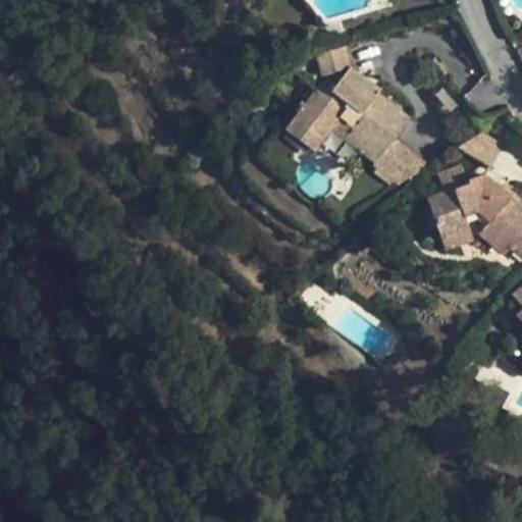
[(322,75),(350,67),(345,48),(317,57),(322,75)]
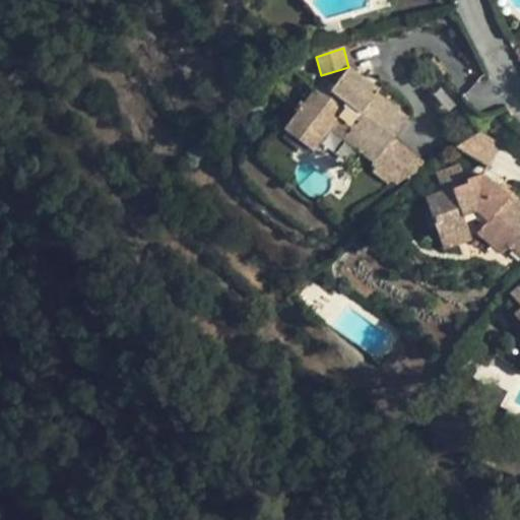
[(293,120),(318,140),(337,115),(354,127),(349,134),(379,156),(392,139),(408,118),(377,93),(380,91),(348,67),(333,85),(325,78),(313,93),(309,90),(304,99),(307,101),(293,120)]
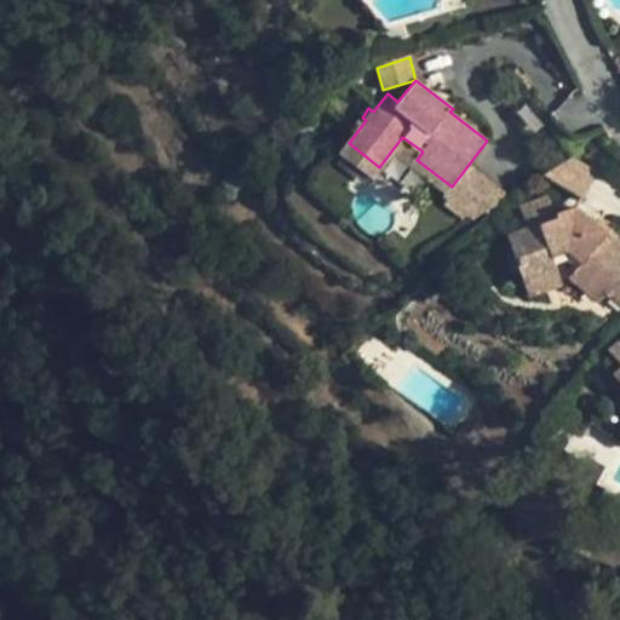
[(371,177),(379,167),(349,143),(342,154),(371,177)]
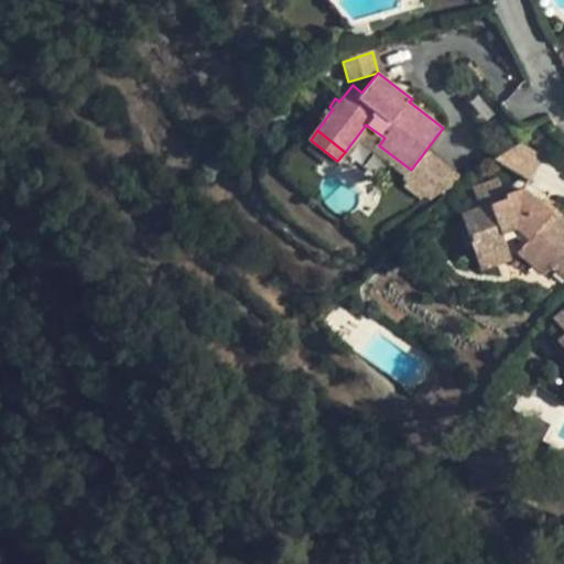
[(522,142),(496,159),(531,180),(545,158),(522,142)]
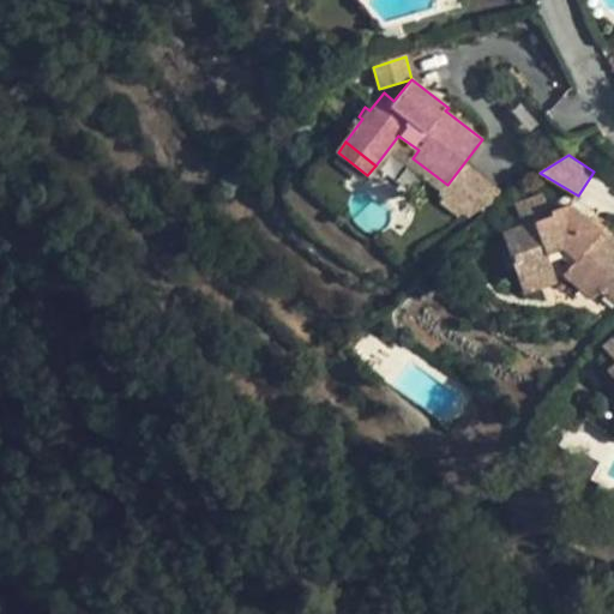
[(441,192),(447,185),(413,158),(408,164),(441,192)]
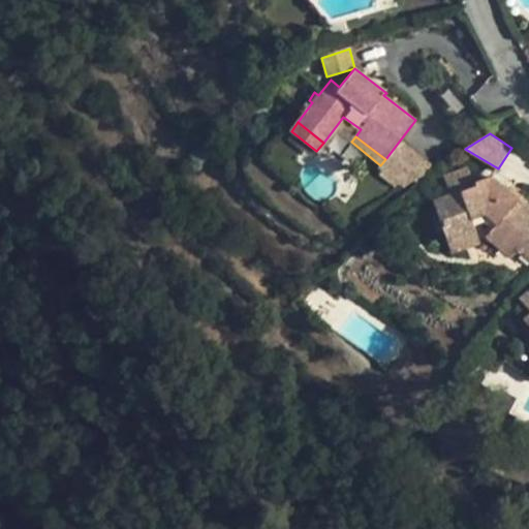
[(402,188),(434,168),(399,142),(385,159),(380,165),(378,168),(382,172),(378,178),(394,189),(397,185),(402,188)]
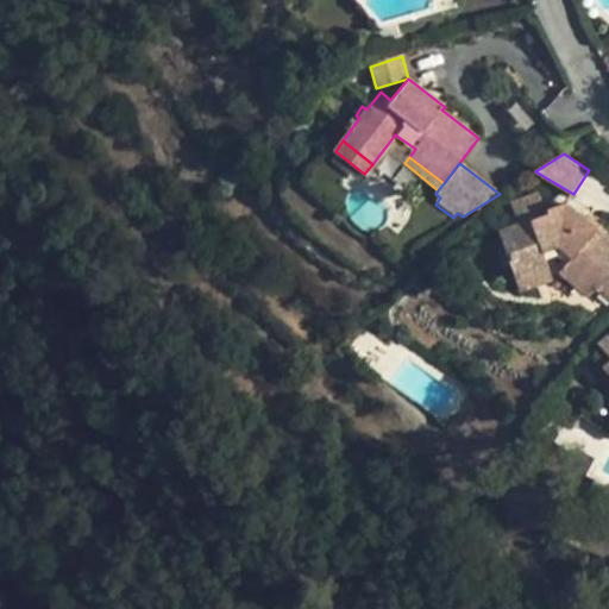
[(510,201),(519,226),(547,214),(545,209),(538,192),(510,201)]
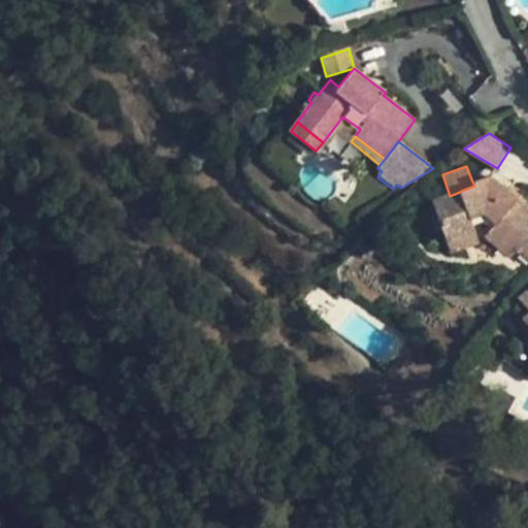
[(527,202),(521,195),(517,198),(490,175),(472,182),(474,186),(450,196),(432,202),(444,239),(473,230),(469,217),(482,212),(494,223),(485,236),(507,258),(516,251),(527,260),(527,202)]
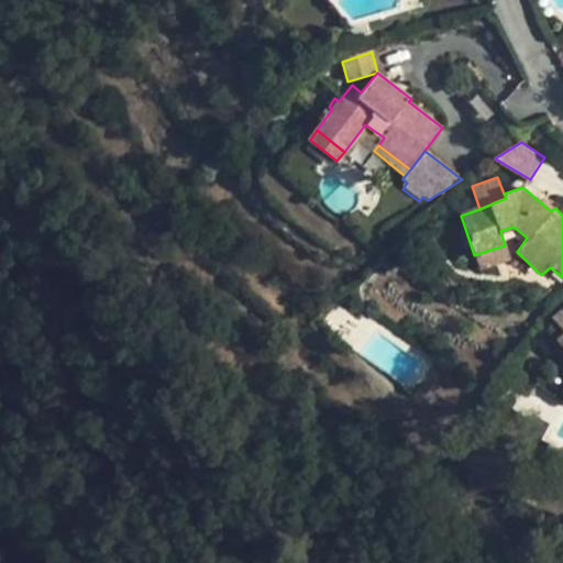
[(509,260),(505,245),(474,255),(479,271),(509,260)]
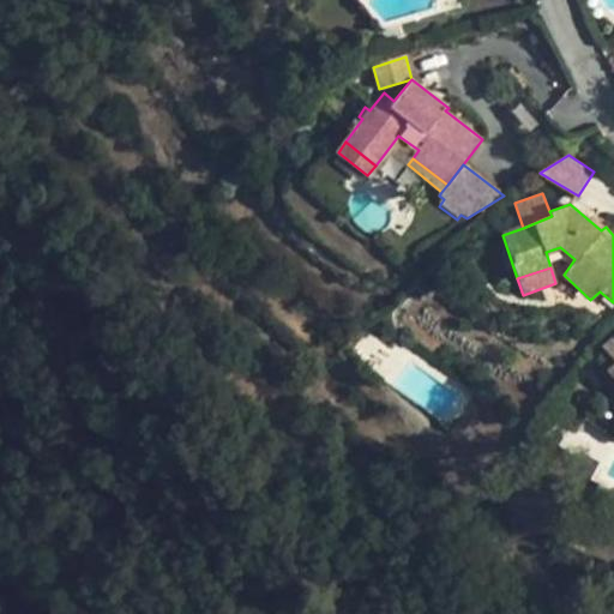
All buildings are outlined.
